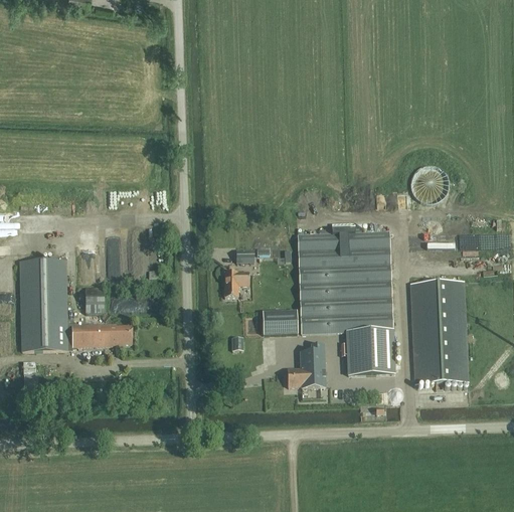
[(59,226),(58,218),(48,218),(48,227),(59,226)]
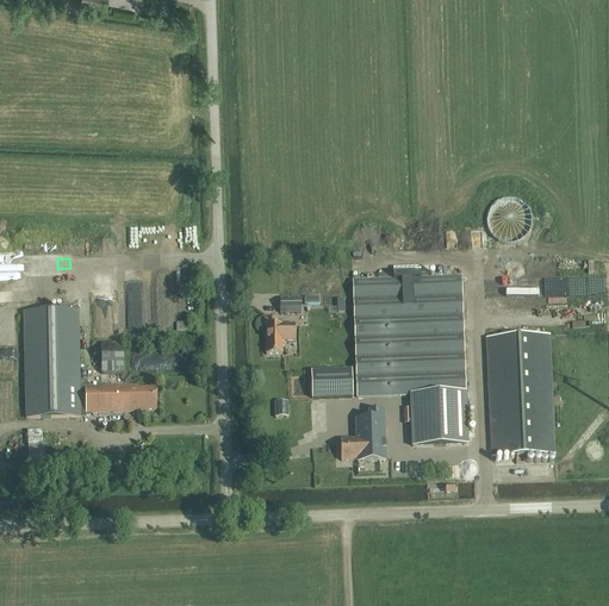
[(352,277),(356,394),(410,393),(411,444),(466,442),(460,274),(427,275),(427,270),(420,270),(420,266),(418,266),(418,263),(392,264),(392,276),(352,277)]
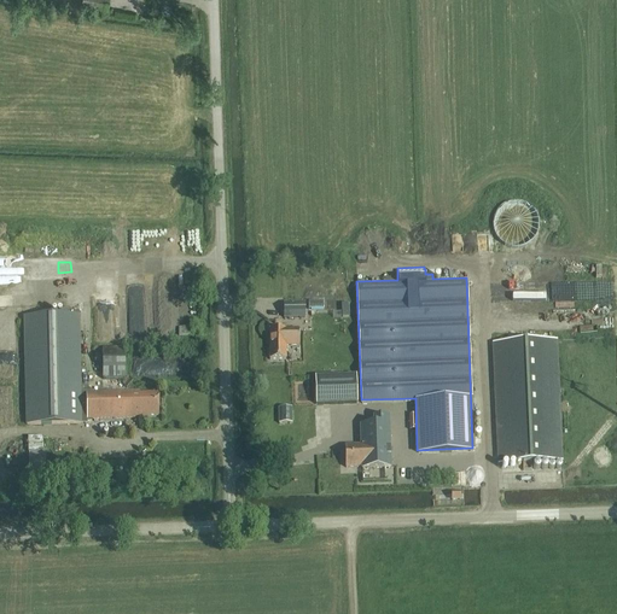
[(302,309),(302,298),(281,299),(281,314),(302,313),(303,314),(313,314),(313,309),(302,309)]
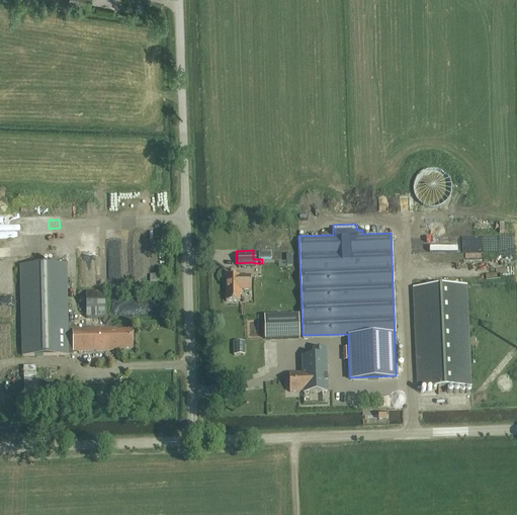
[(67,326),(66,262),(18,263),(20,353),(72,352),(72,348),(122,348),(122,345),(132,345),(131,326),(115,326),(115,324),(79,325),(67,326)]
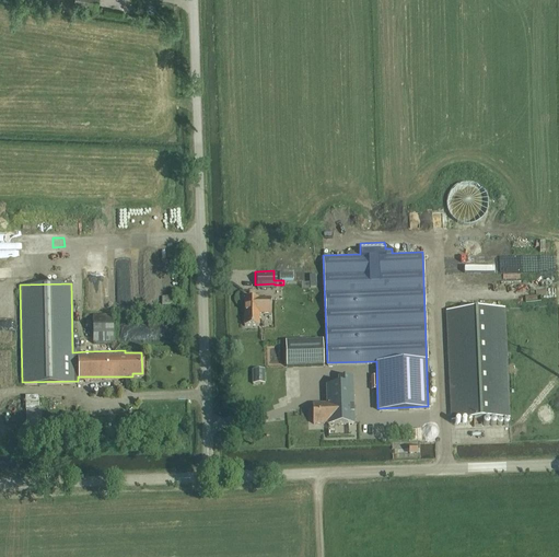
[(99,289),(90,290),(91,309),(104,309),(104,301),(100,301),(99,289)]
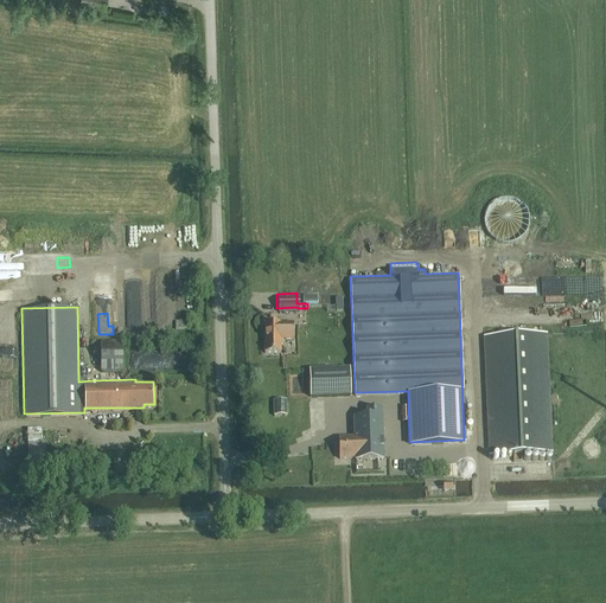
[(279,320),(279,319),(262,320),(263,348),(279,348),(279,335),(292,335),(292,319),(279,320)]
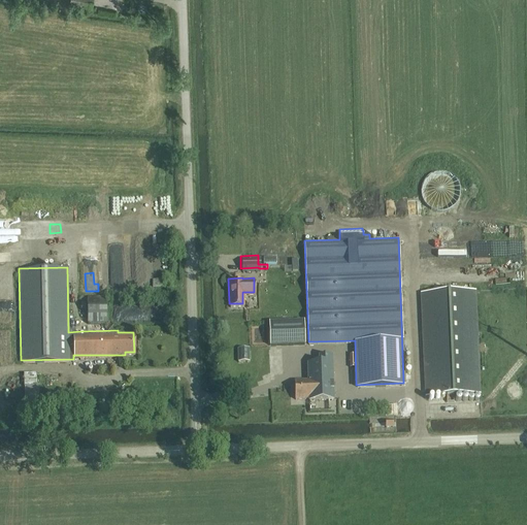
[(425,393),(480,391),(475,289),(421,291),(425,393)]
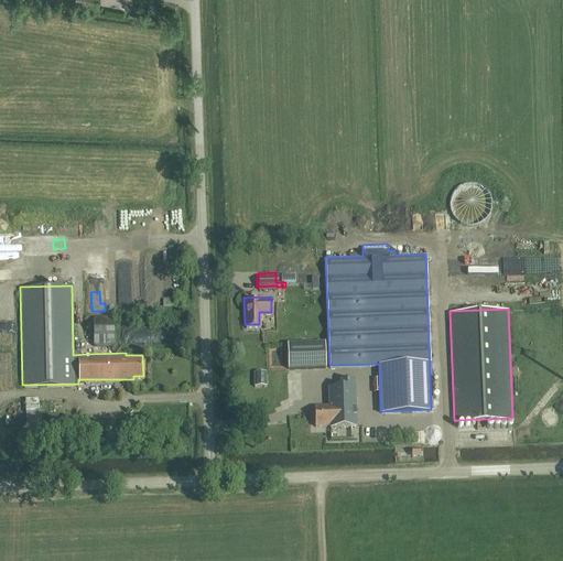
[(93,343),(114,343),(112,313),(93,313),(93,343)]
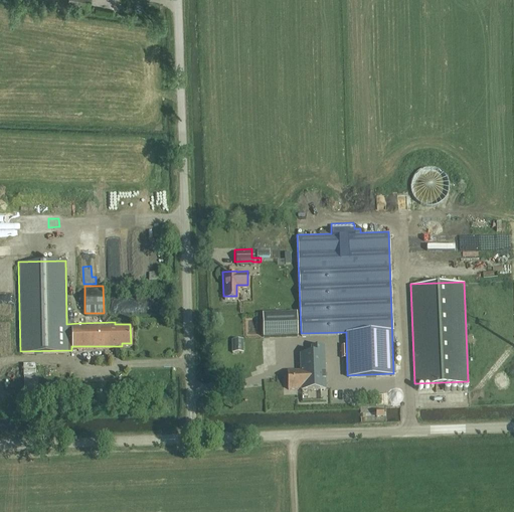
[(263,335),(297,334),(296,311),(262,312),(263,335)]
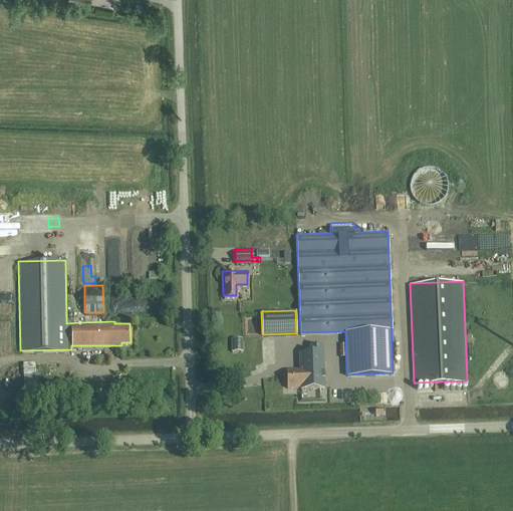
[(230,348),(242,348),(242,335),(230,335),(230,348)]
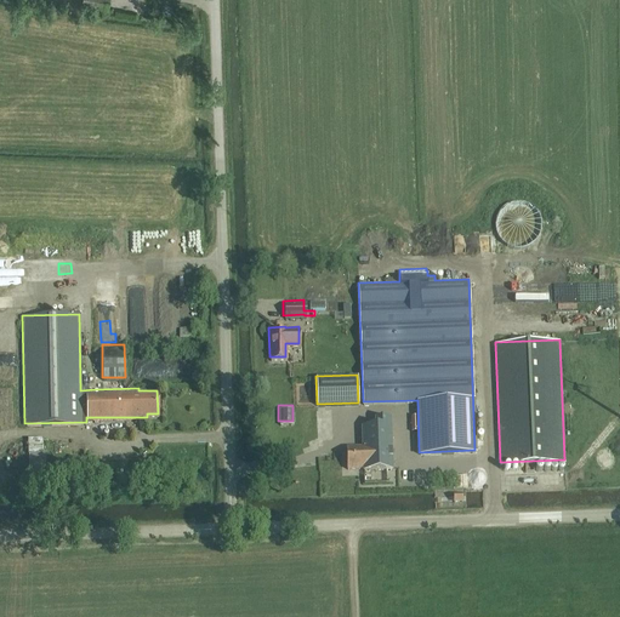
[(392,466),(390,415),(386,415),(386,423),(374,423),(374,422),(360,423),(362,443),(345,444),(346,466),(363,466),(363,467),(392,466)]
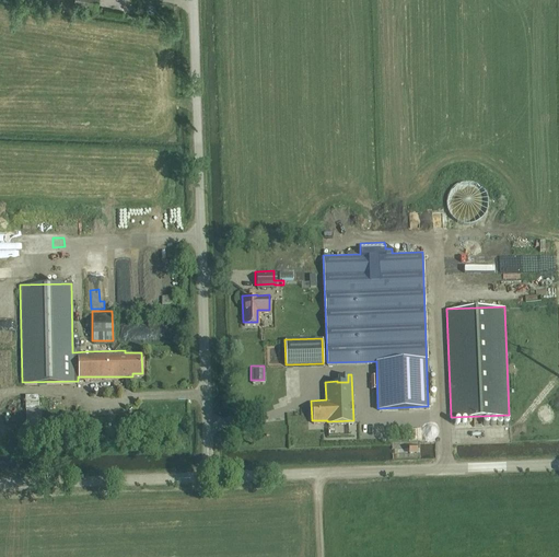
[(114,394),(114,380),(103,380),(103,394),(114,394)]
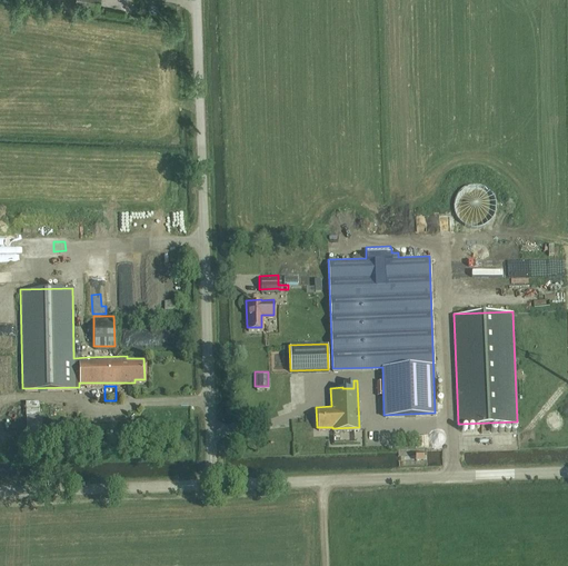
[(25,398),(26,409),(39,409),(39,398),(25,398)]
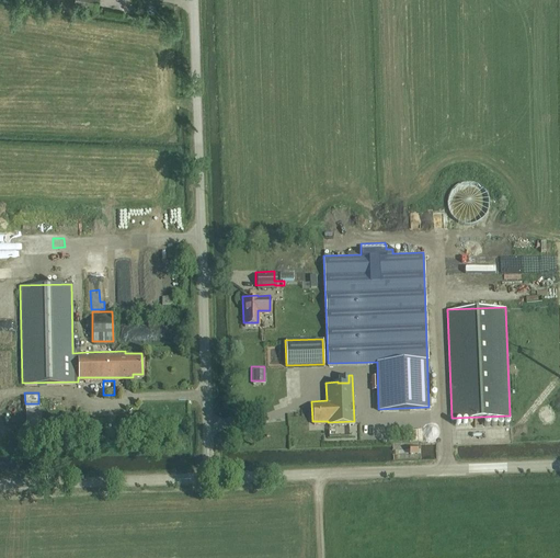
[(427,419),(420,422),(422,429),(430,426),(427,419)]
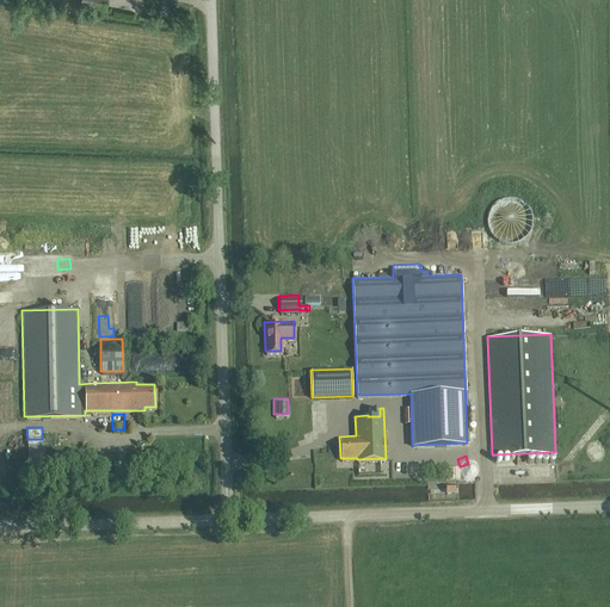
[(381,474),(382,469),(369,469),(369,464),(353,464),(353,474),(381,474)]
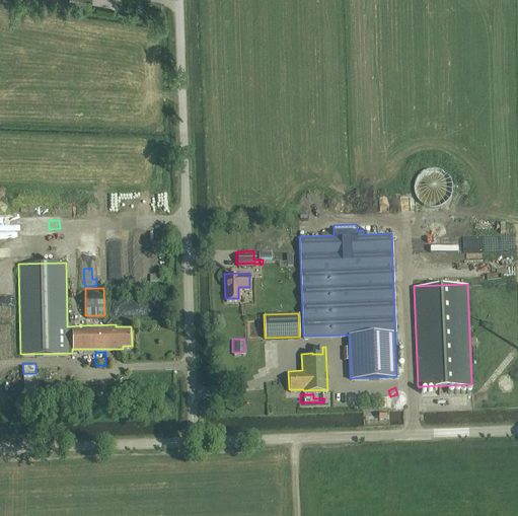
[(23,399),(23,410),(42,410),(42,400),(23,399)]
